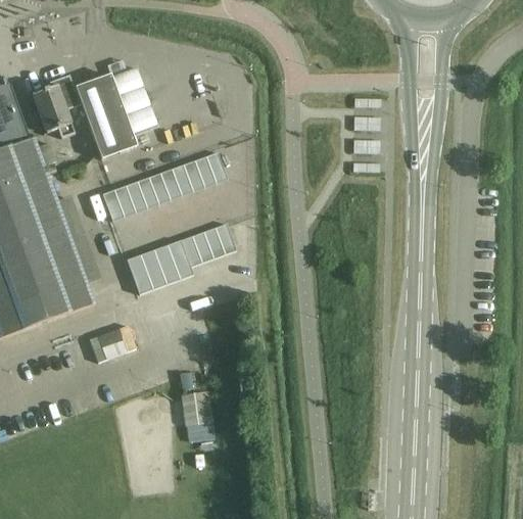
[(46,84),(47,88),(32,94),(46,133),(56,129),(59,138),(75,133),(65,109),(81,104),(100,158),(120,151),(136,145),(132,134),(156,125),(136,66),(110,76),(110,74),(94,80),(75,87),(76,89),(74,90),(68,76),(46,84)]
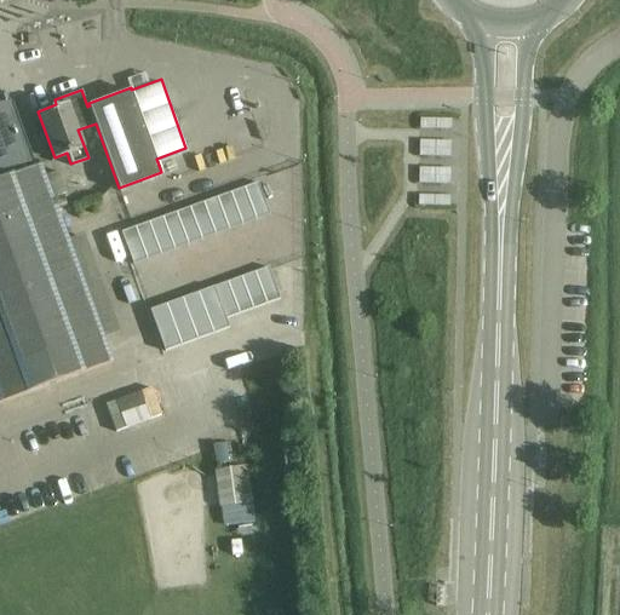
[(69,236),(58,206),(67,203),(63,194),(55,197),(53,195),(65,190),(58,170),(45,174),(40,160),(34,162),(19,122),(11,99),(0,99),(0,400),(113,358),(104,337),(69,236)]
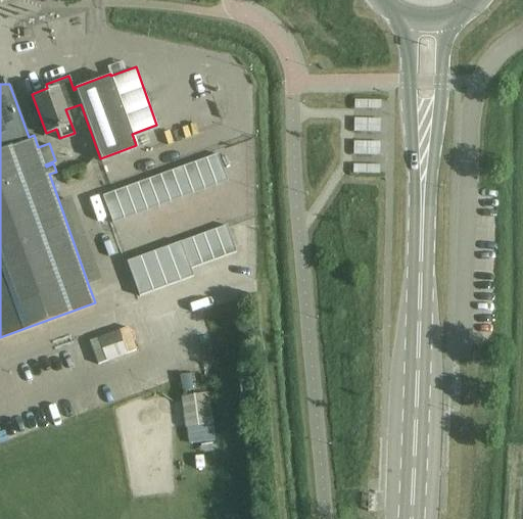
[(218,151),(205,155),(216,182),(227,178),(218,151)]
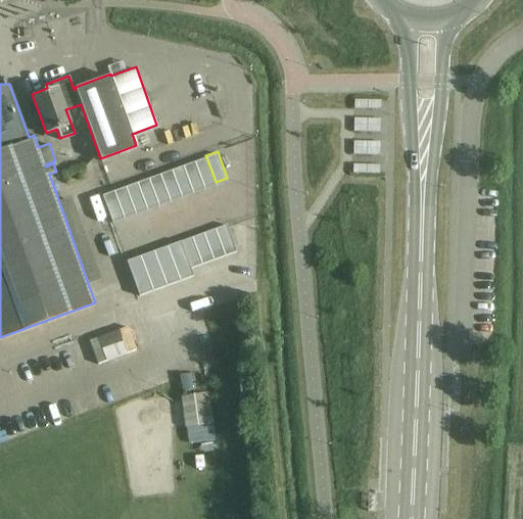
[(205,155),(194,159),(204,186),(216,182),(205,155)]
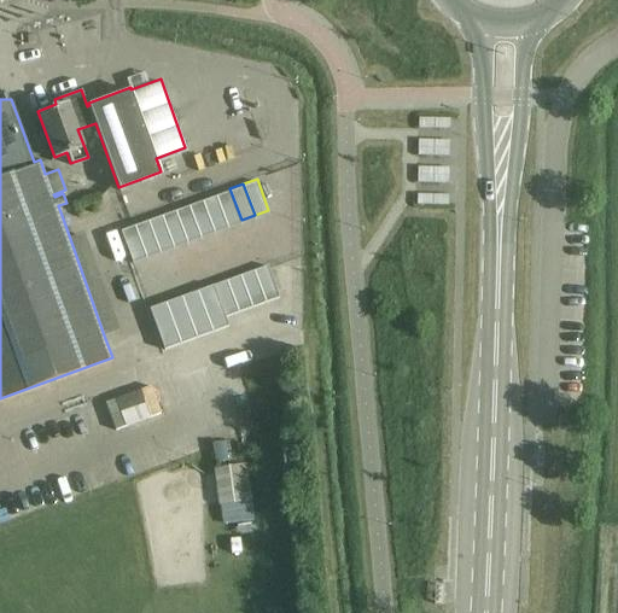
[(229,188),(216,193),(227,225),(242,220),(229,188)]
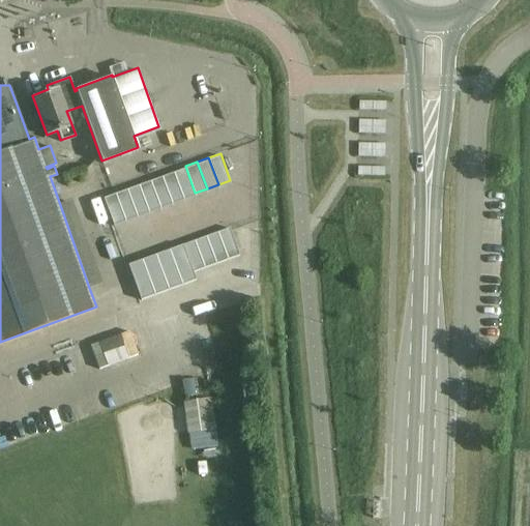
[(185,166),(174,170),(183,197),(195,193),(185,166)]
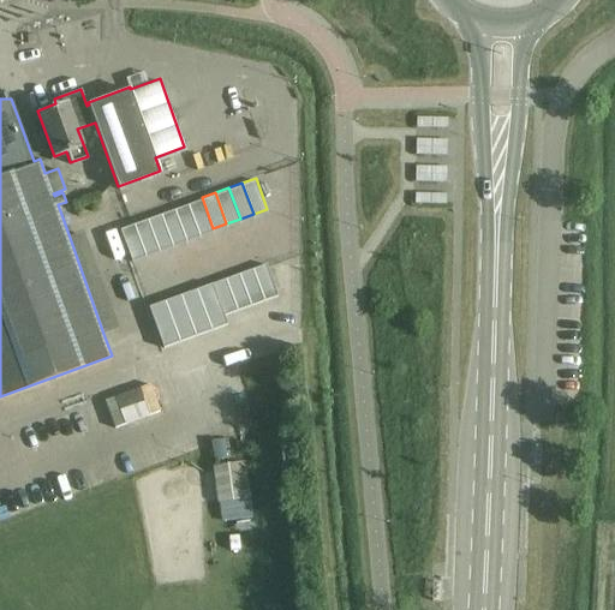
[(202,197),(187,202),(199,233),(213,228),(202,197)]
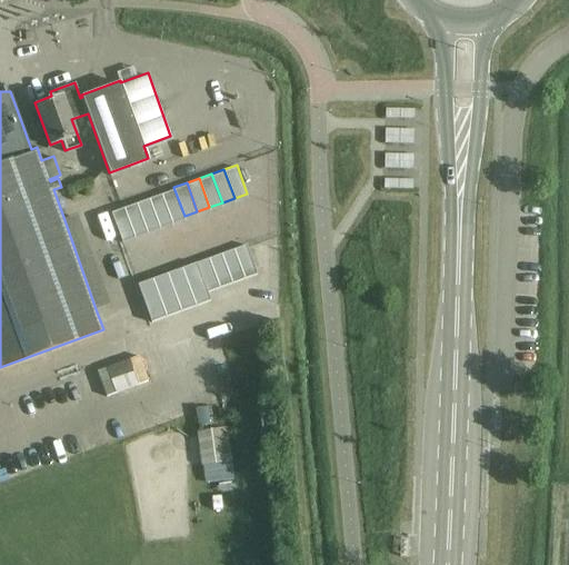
[(173,187),(161,192),(172,221),(185,216),(173,187)]
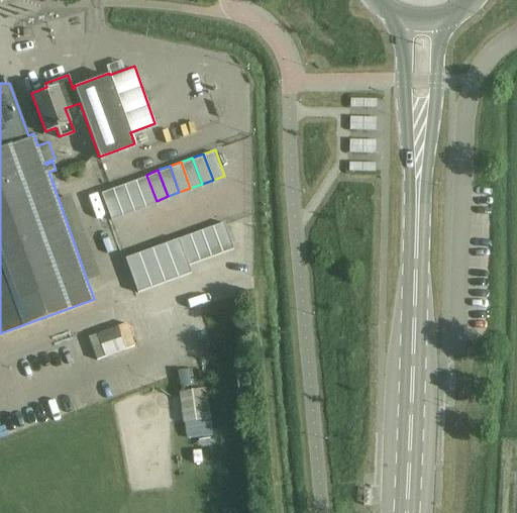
[(146,175),(135,179),(144,205),(157,201),(146,175)]
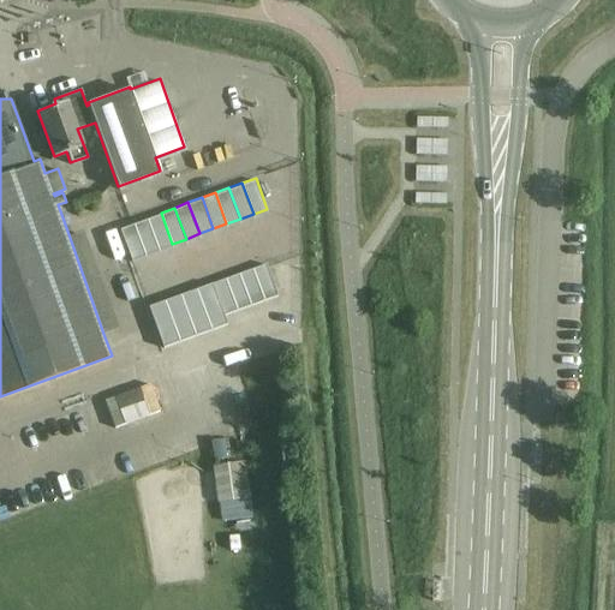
[(161,213),(148,217),(159,249),(172,244),(161,213)]
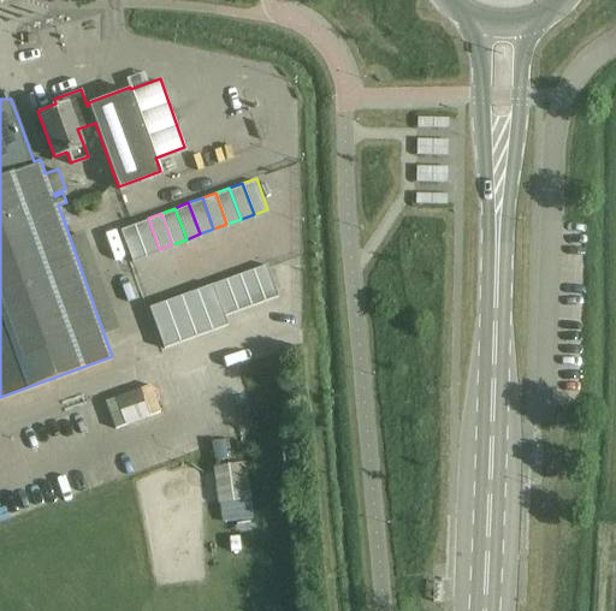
[(148,218),(134,223),(146,254),(159,249),(148,218)]
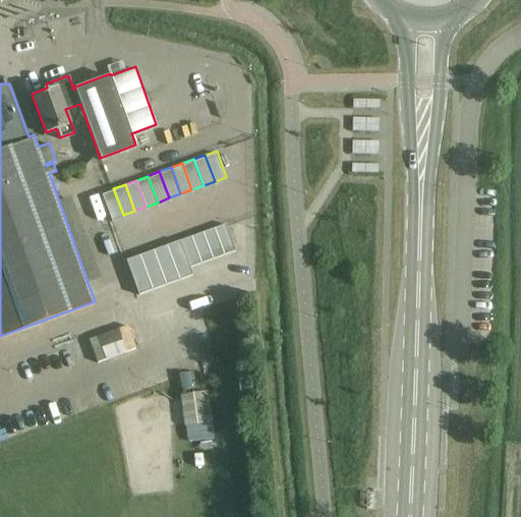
[(113,188),(102,192),(111,219),(123,215),(113,188)]
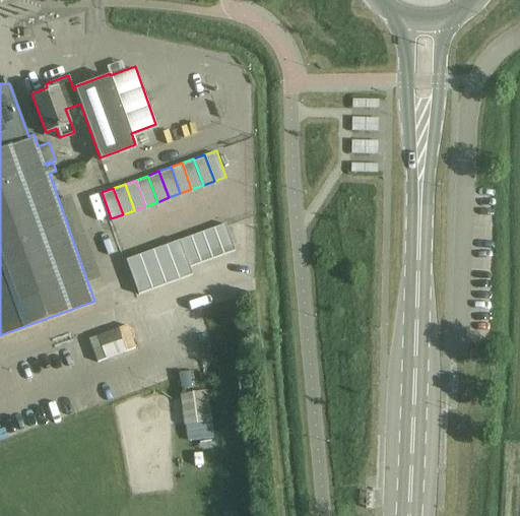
[(70,194),(58,198),(87,282),(101,278),(70,194)]
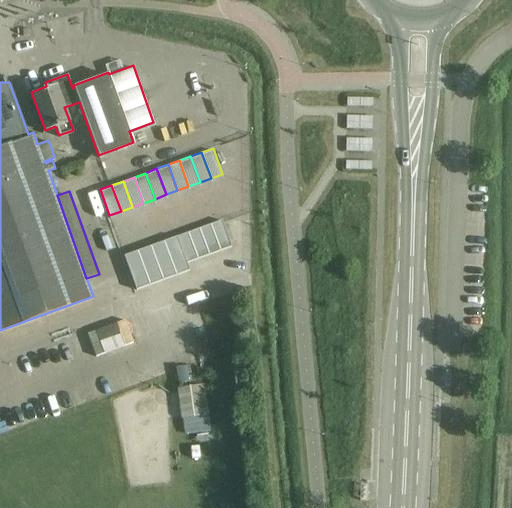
[(221,218),(210,222),(220,248),(231,244),(221,218)]
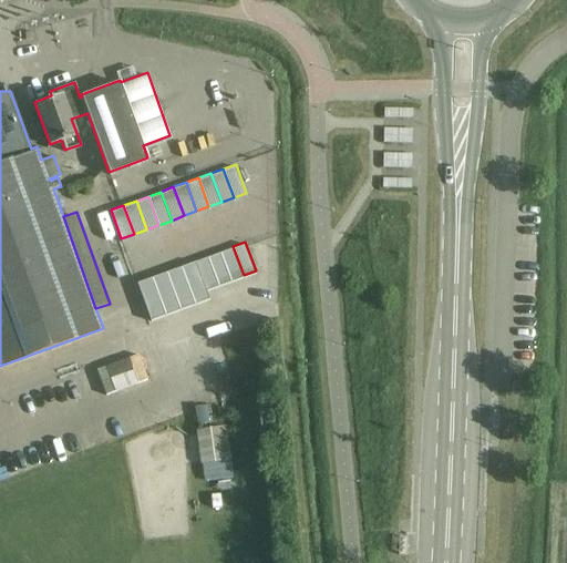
[(233,246),(220,251),(230,279),(244,275),(233,246)]
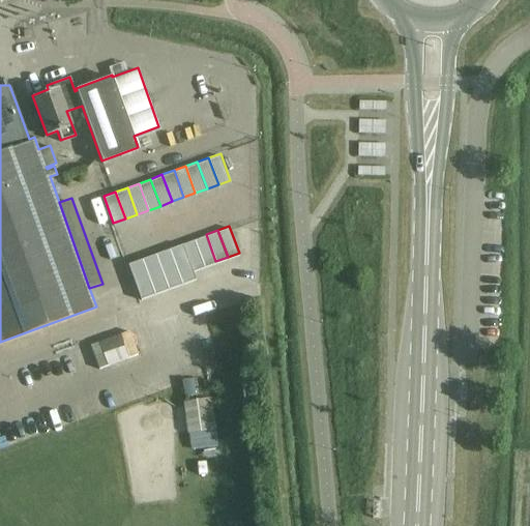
[(206,234),(194,238),(204,266),(215,261),(206,234)]
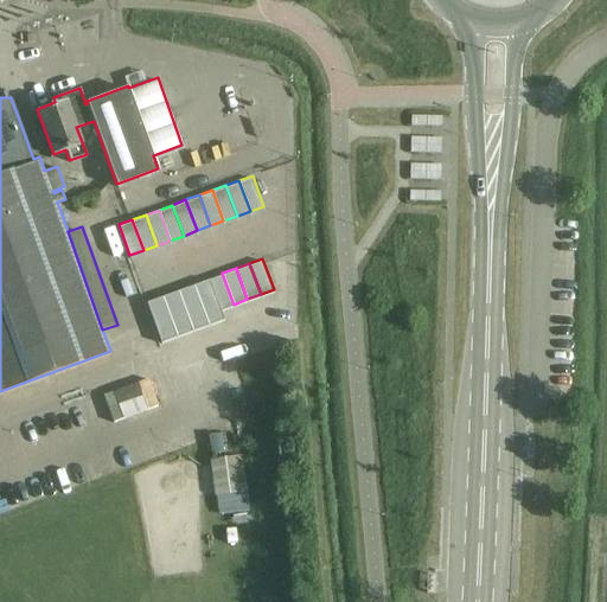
[(222,273),(209,277),(221,309),(234,305),(222,273)]
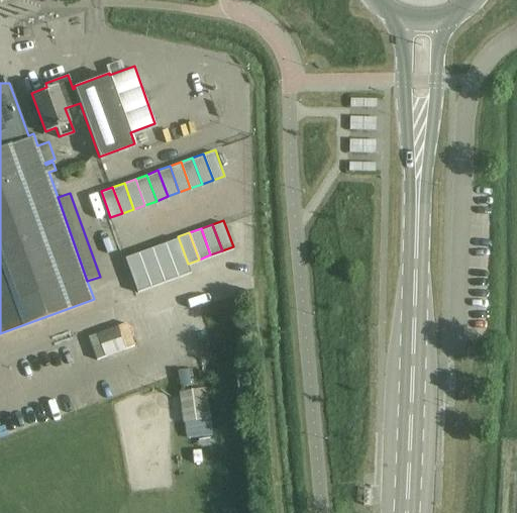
[(109,249),(129,242),(126,233),(106,239),(109,249)]
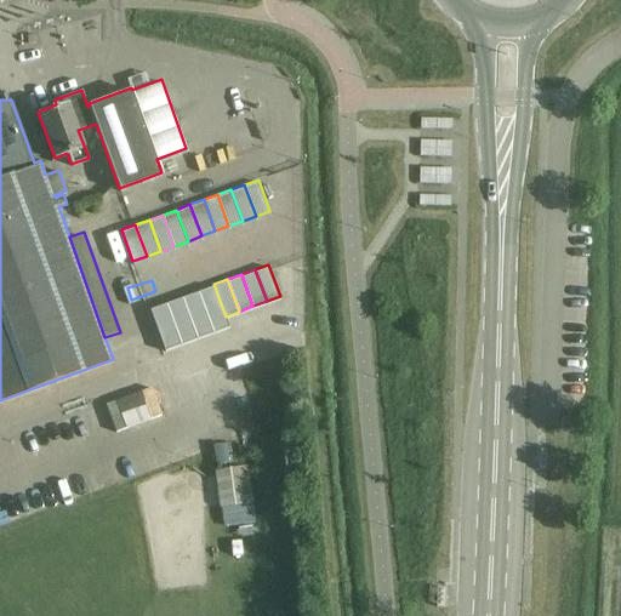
[(214,284),(198,290),(214,331),(229,325),(226,317),(214,284)]
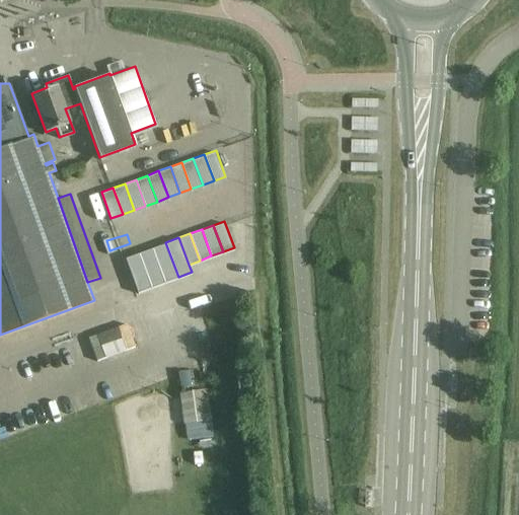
[(165,242),(152,247),(164,282),(178,277),(165,242)]
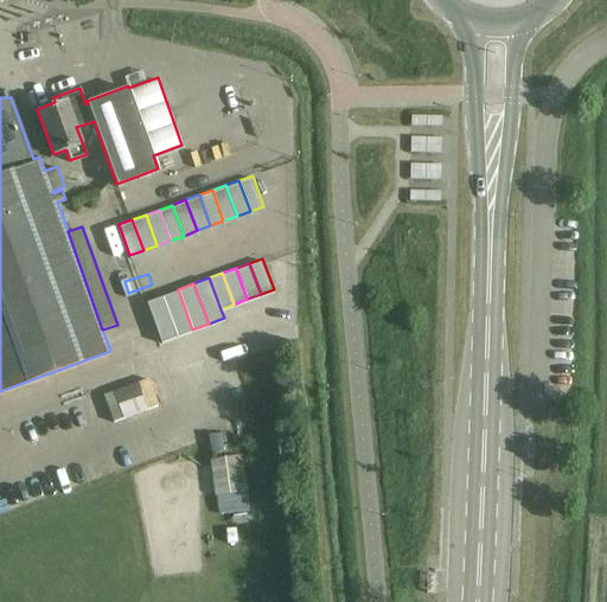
[(178,289),(163,295),(177,335),(192,330),(178,289)]
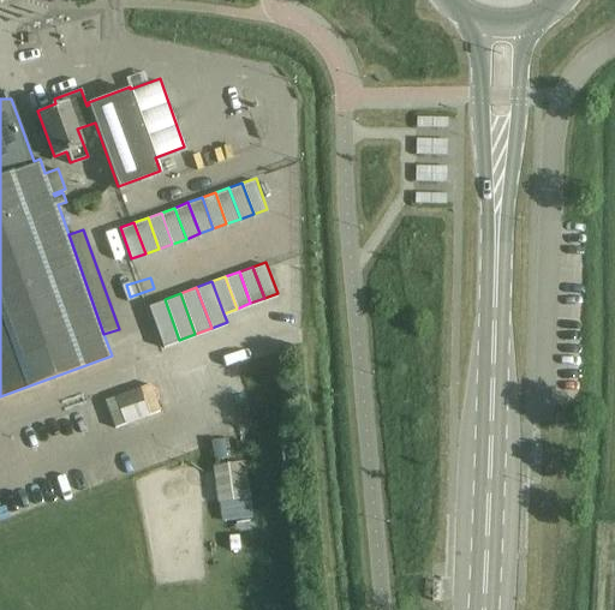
[(165,299),(149,305),(163,346),(179,340),(165,299)]
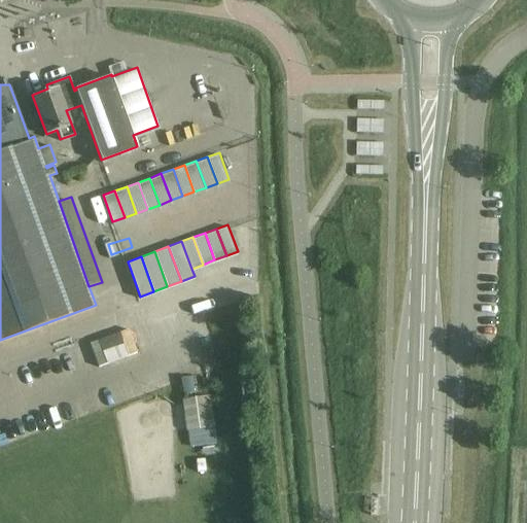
[(128,328),(89,343),(98,365),(137,351),(128,328)]
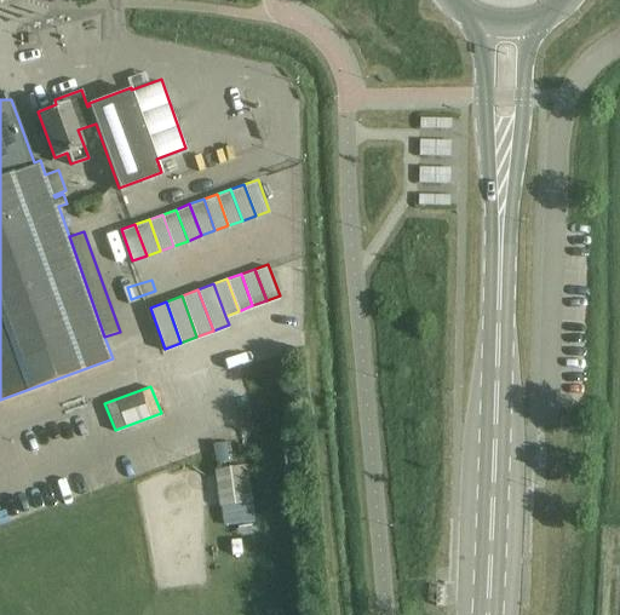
[(253,500),(247,464),(213,469),(219,505),(253,500)]
